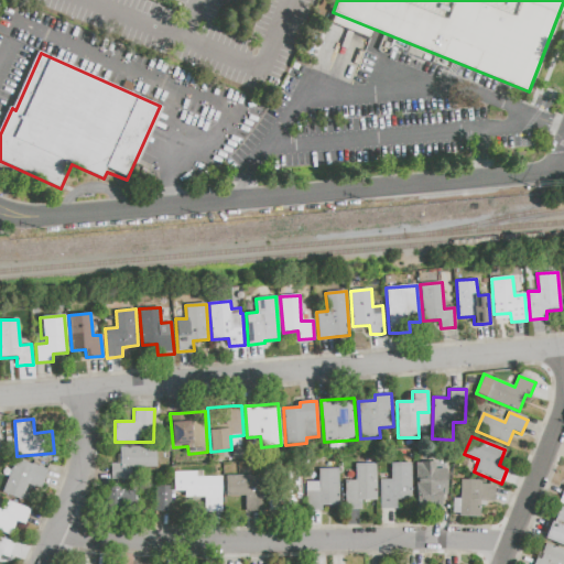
[(120,447),(156,448),(156,468),(129,467),(129,480),(111,479),(112,464),(120,464),(120,447)]
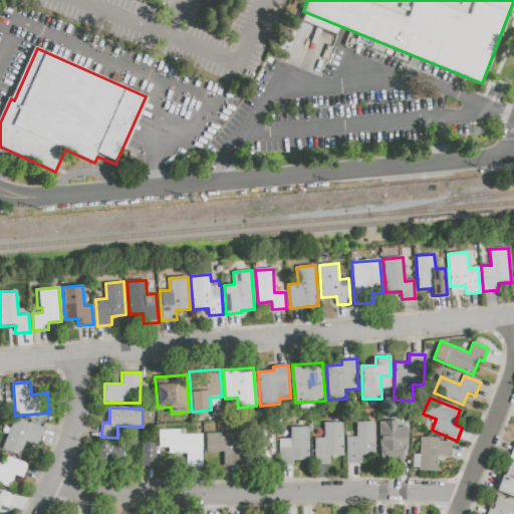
[(1,449),(20,456),(25,442),(37,447),(41,436),(44,429),(14,417),(1,449)]
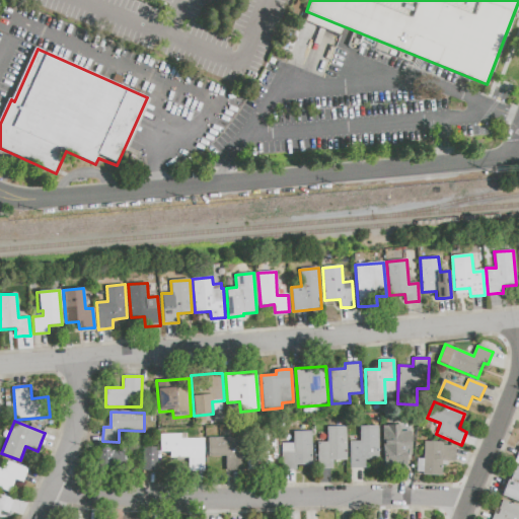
[(360,442),(360,426),(378,426),(378,459),(364,459),(365,468),(350,468),(350,442),(360,442)]
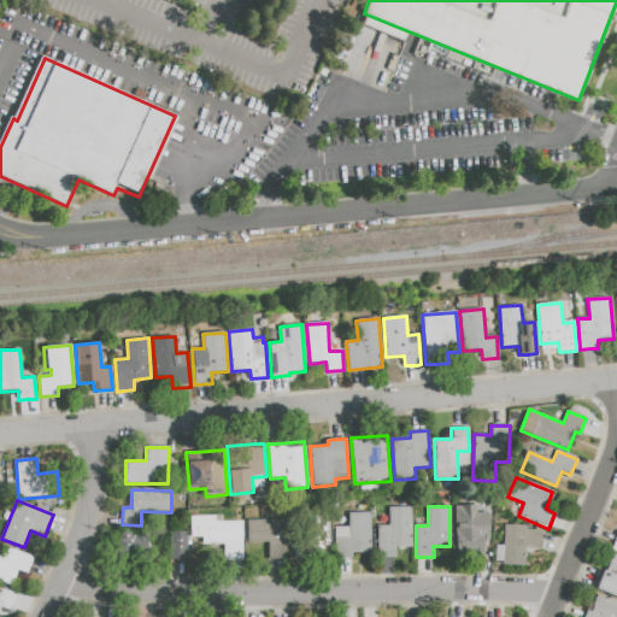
[(476,518),(488,518),(488,556),(474,557),(472,546),(454,546),(454,506),(476,506),(476,518)]
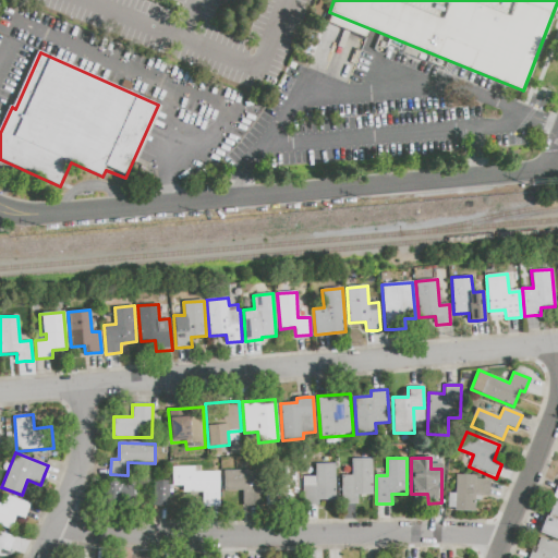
[(341,475),(352,475),(351,459),(372,459),(373,495),(358,495),(358,505),(341,505),(341,475)]
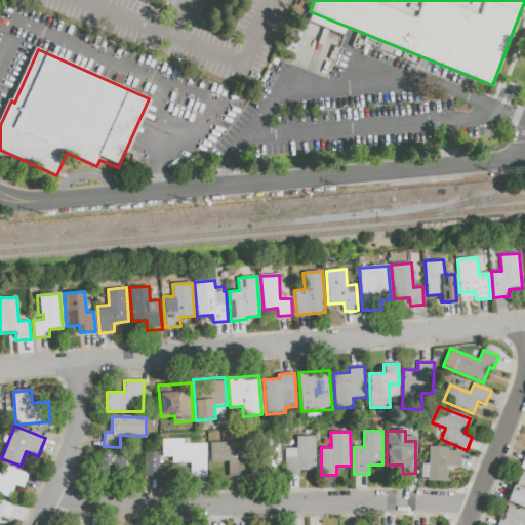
[(284,448),(296,448),(296,437),(315,436),(316,471),(299,471),(299,476),(285,476),(284,448)]
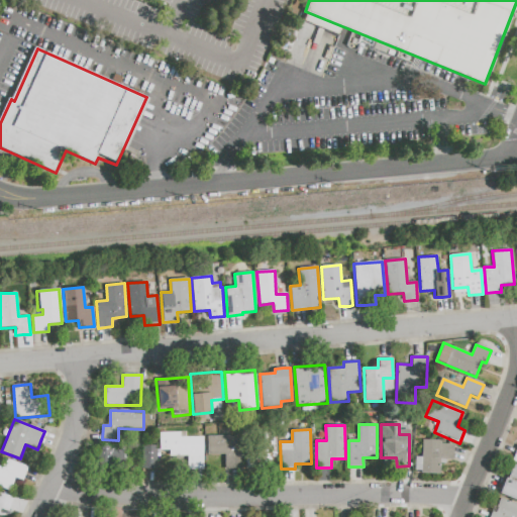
[(160,432),(186,433),(186,436),(203,437),(203,470),(187,470),(188,456),(169,456),(170,451),(160,451),(160,432)]
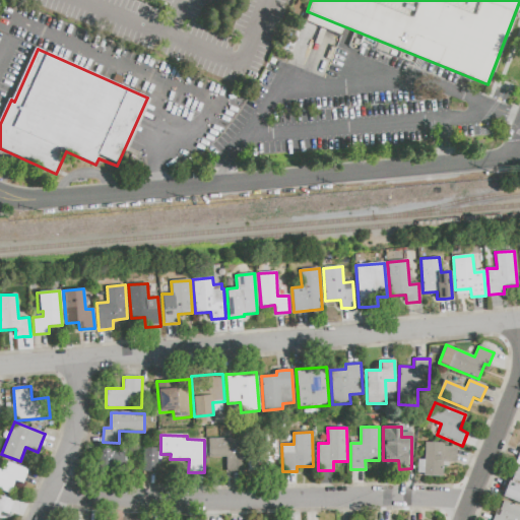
[(208,439),(244,439),(243,471),(225,471),(225,457),(208,457),(208,439)]
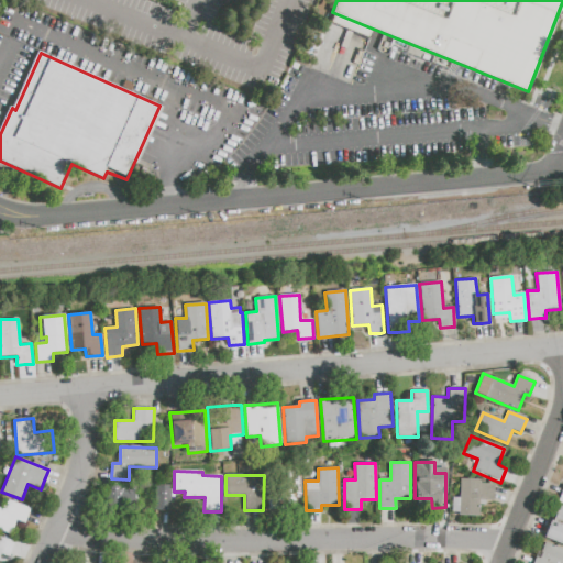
[(298,478),(298,483),(300,483),(300,498),(298,498),(298,509),(267,509),(267,477),(298,478)]
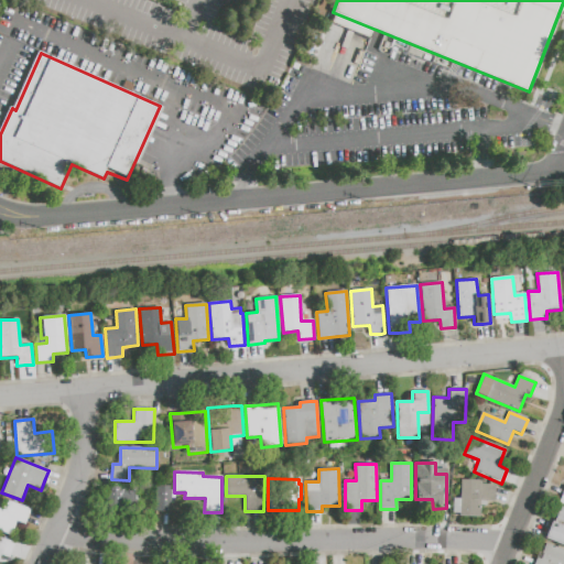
[(461,479),(480,480),(480,484),(495,484),(495,502),(487,501),(487,506),(479,506),(479,518),(459,517),(459,514),(452,514),(453,498),(461,498),(461,479)]
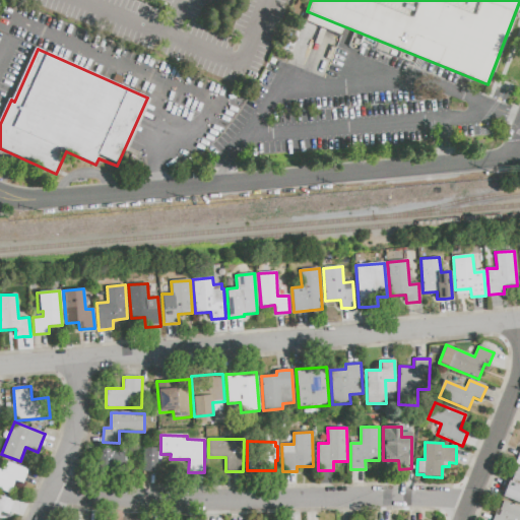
[(129,463),(129,472),(98,471),(99,454),(112,454),(112,445),(125,445),(124,456),(131,456),(131,463),(129,463)]
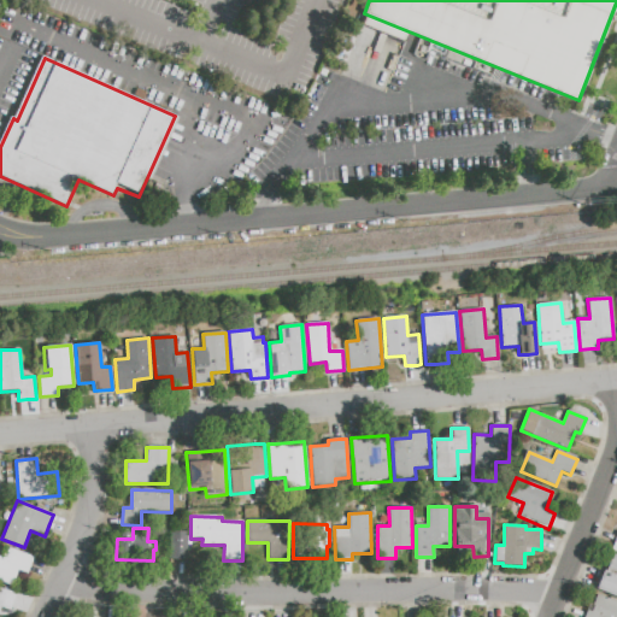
[(169,560),(169,532),(187,532),(187,560),(169,560)]
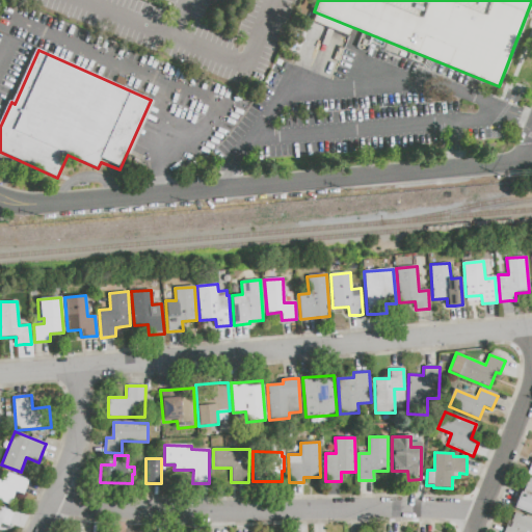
[(0,502),(9,506),(15,493),(23,496),(26,487),(29,480),(4,472),(1,481),(0,480),(0,502)]
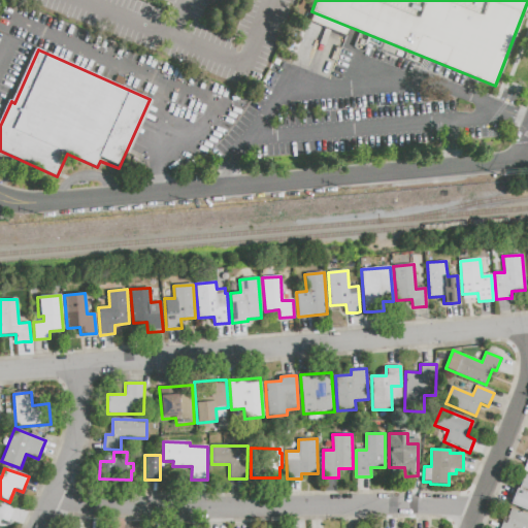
[(527,510),(509,503),(516,488),(518,489),(524,473),(527,474),(527,510)]
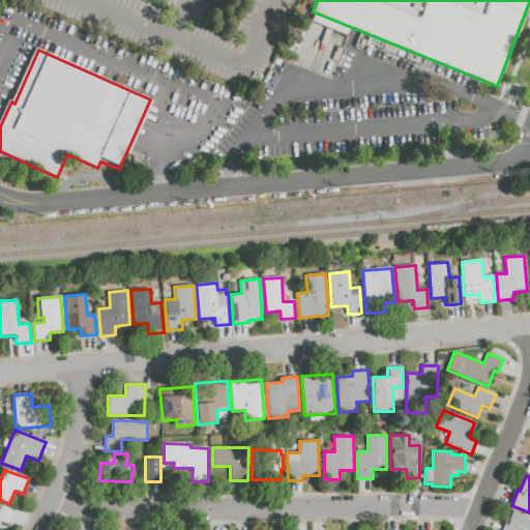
[(0,521),(8,524),(11,517),(13,510),(0,505),(0,521)]
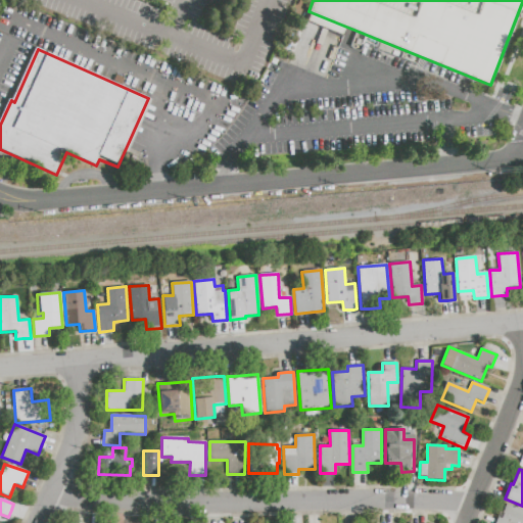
[(507,504),(522,510),(522,522),(494,522),(500,512),(503,513),(507,504)]
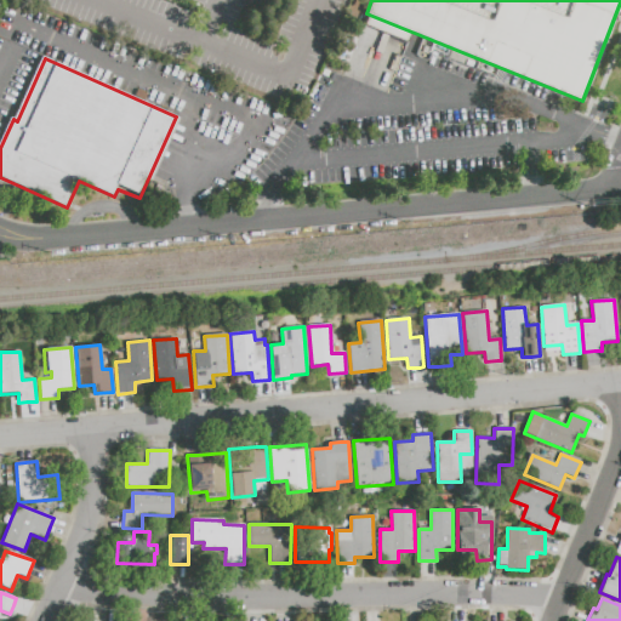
All buildings are outlined.
